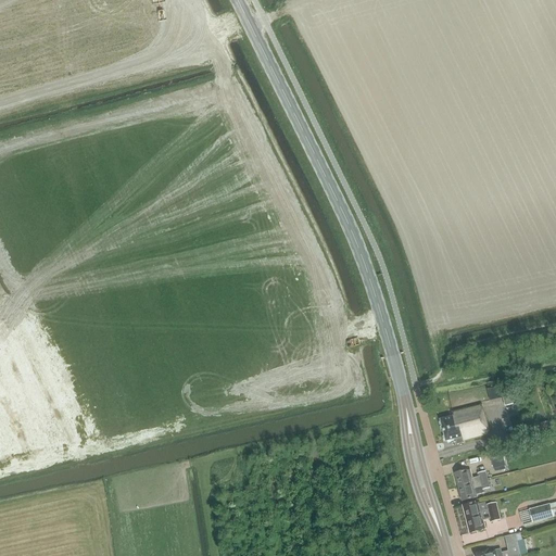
[(505,406),(513,404),(508,386),(501,388),(505,406)]
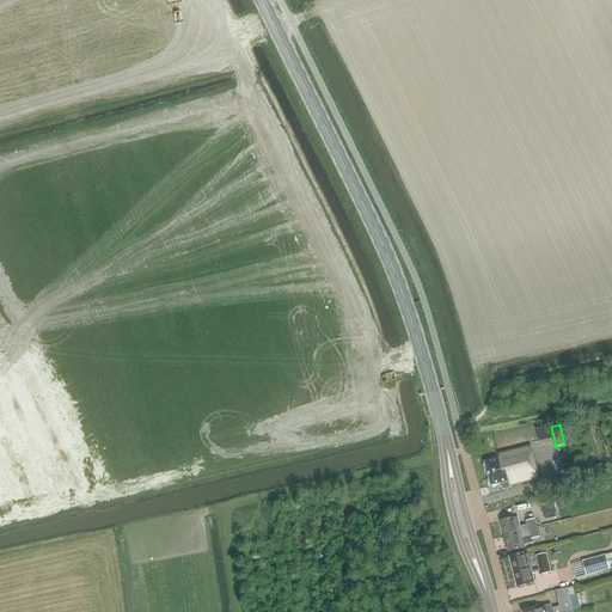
[(539,478),(531,446),(497,454),(499,459),(484,463),(491,485),(501,483),(503,489),(510,488),(510,487),(539,478)]
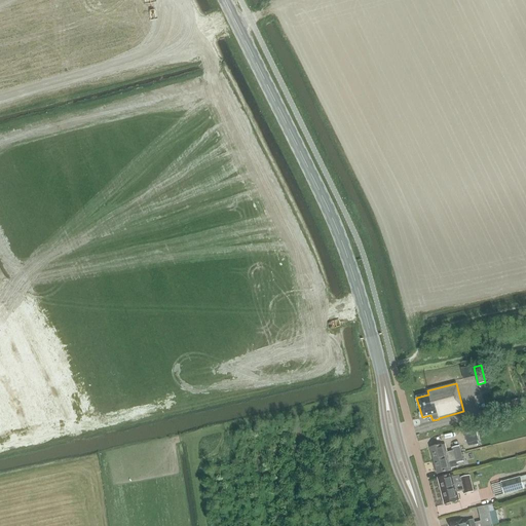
[(511,401),(514,411),(521,410),(519,399),(511,401)]
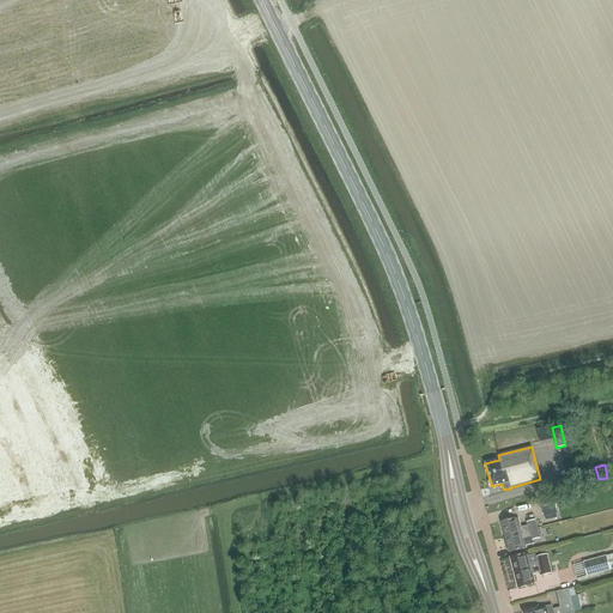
[(553,499),(540,503),(544,517),(557,514),(553,499)]
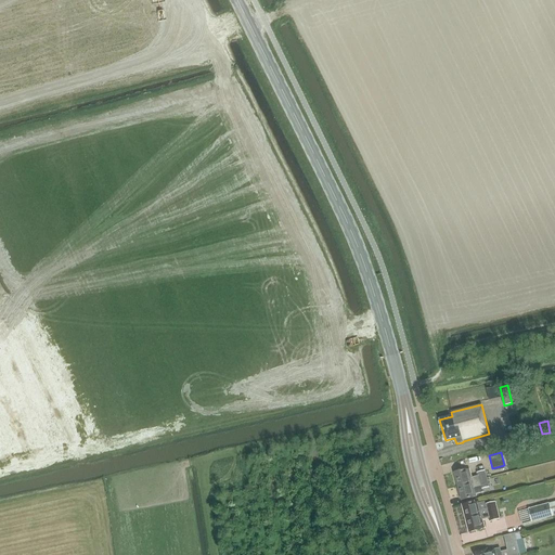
[(485,470),(476,473),(476,476),(470,477),(469,469),(466,469),(454,473),(457,487),(487,479),(485,470)]
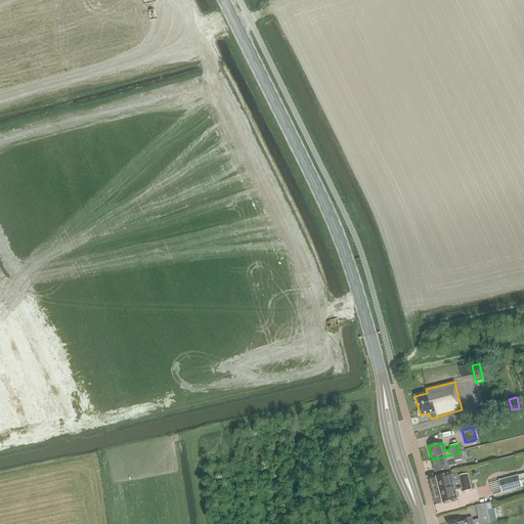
[(449,469),(449,467),(456,465),(455,462),(462,461),(460,452),(432,460),(435,472),(446,470),(446,469),(449,469)]
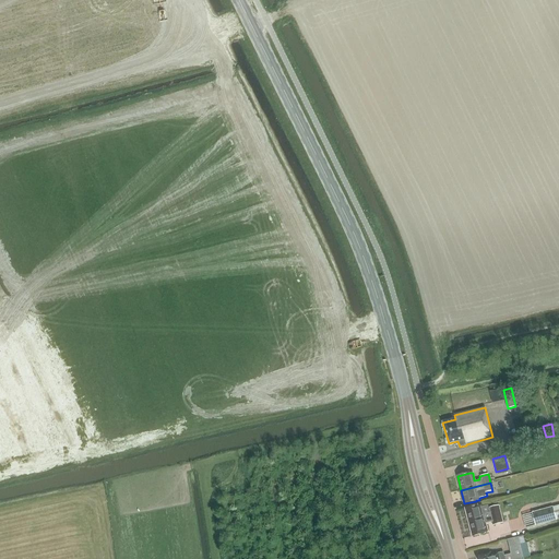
[(477,506),(477,504),(465,508),(473,536),(485,533),(488,532),(486,523),(492,522),(492,525),(503,522),(498,506),(488,508),(488,504),(482,507),(480,504),(477,506)]
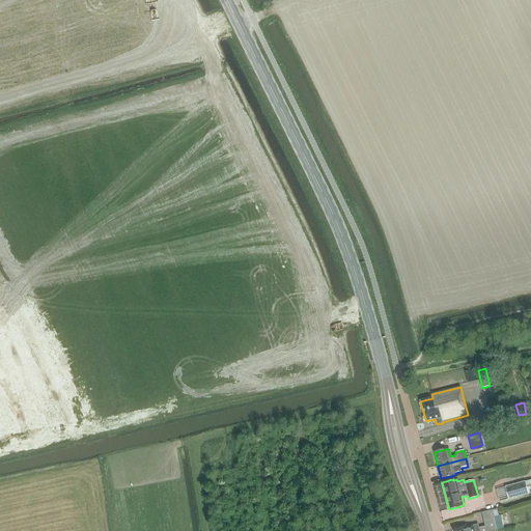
[(527,496),(523,482),(505,487),(509,500),(527,496)]
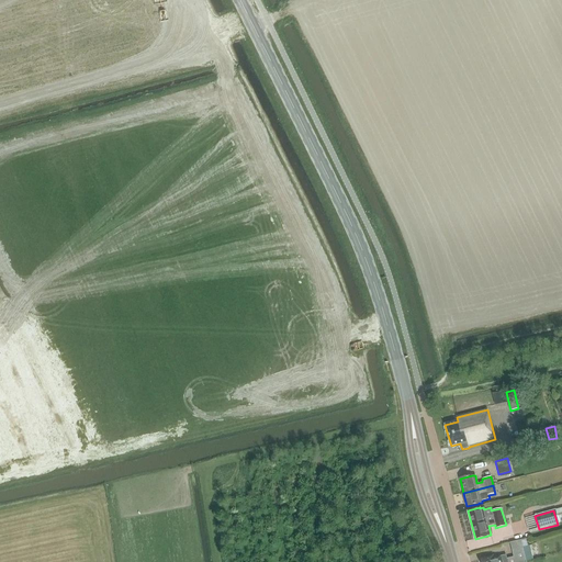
[(512,550),(514,557),(507,559),(506,555),(504,555),(493,559),(493,557),(481,560),(481,561),(526,561),(527,561),(523,548),(512,550)]
